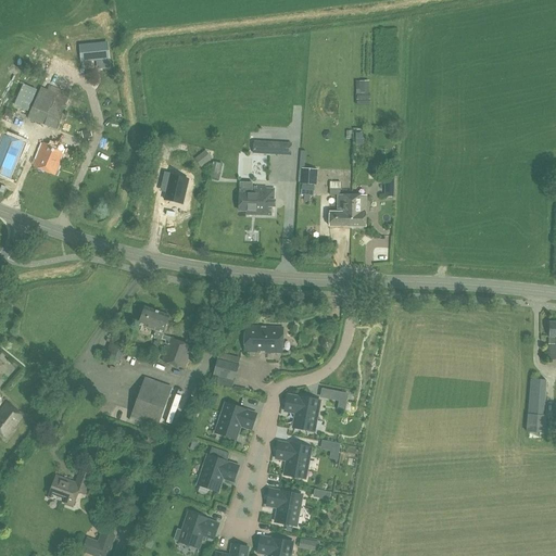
[(106,43),(81,46),(83,61),(99,60),(100,68),(110,67),(106,43)]
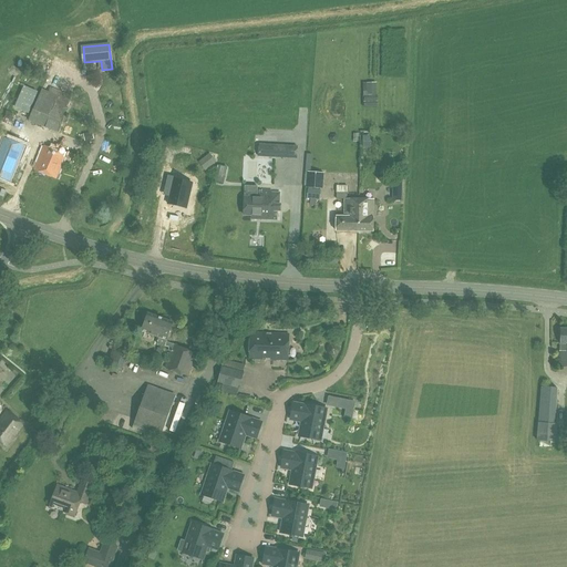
[(367,83),(367,96),(377,96),(377,82),(367,83)]
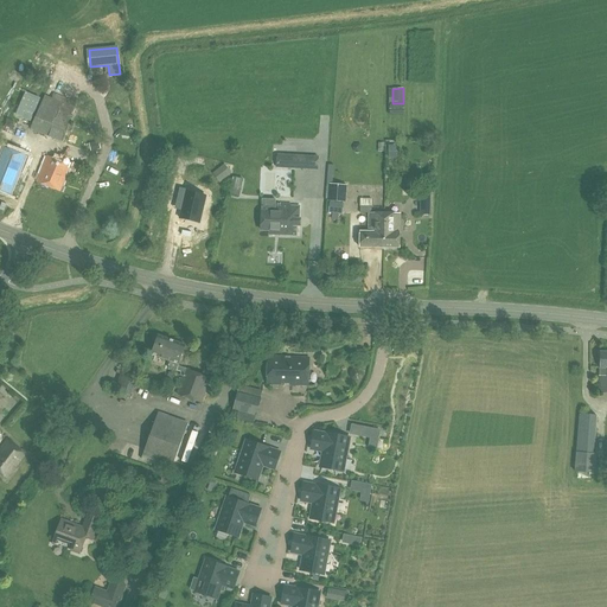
[(76,102),(53,93),(52,98),(45,95),(36,116),(59,126),(53,139),(61,142),(76,102)]
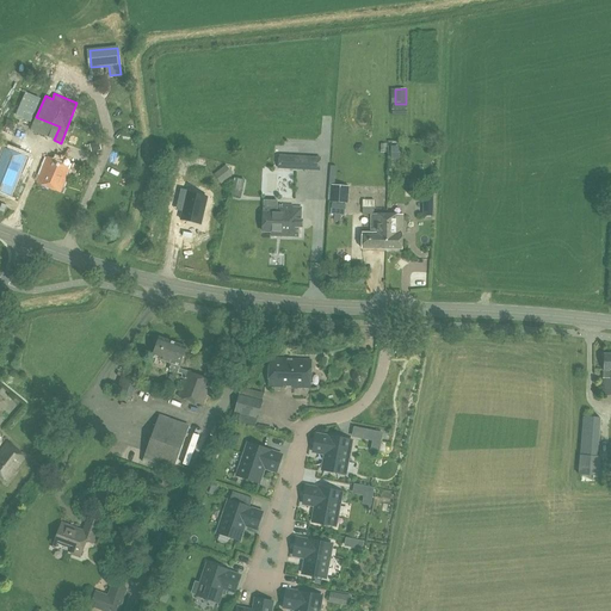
[(0,154),(0,191),(12,196),(28,158),(2,148),(0,154)]
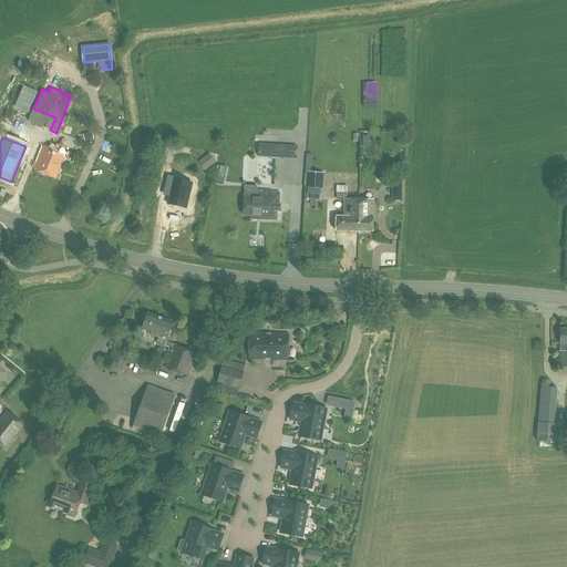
[(154,150),(166,152),(167,142),(156,140),(154,150)]
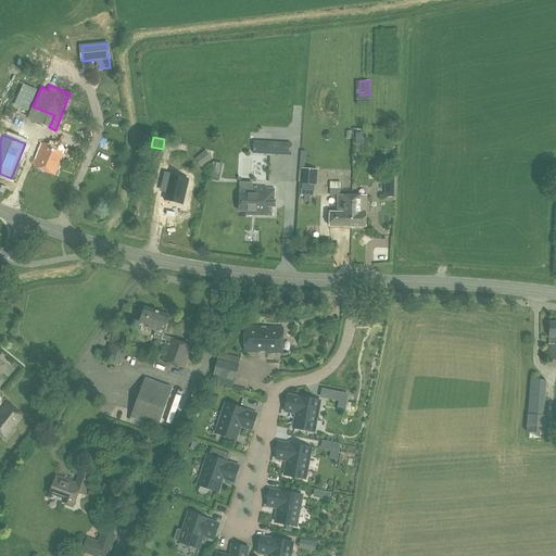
[(254,142),(254,154),(291,155),(292,143),(254,142)]
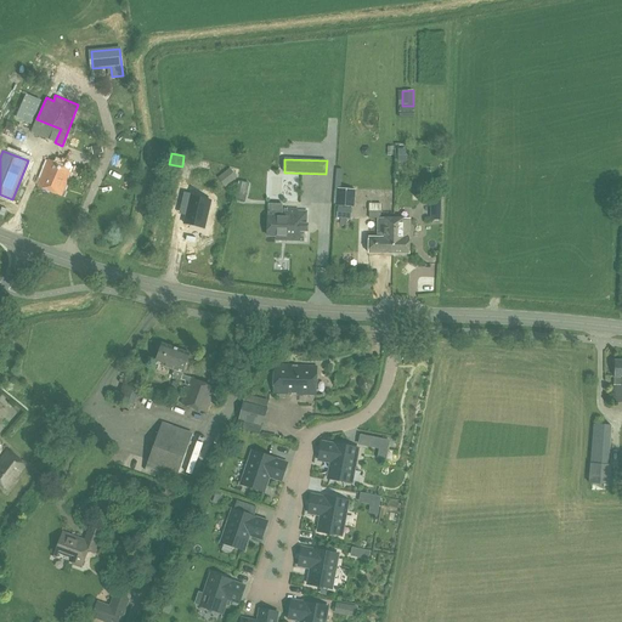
[(38,187),(61,196),(72,169),(49,160),(38,187)]
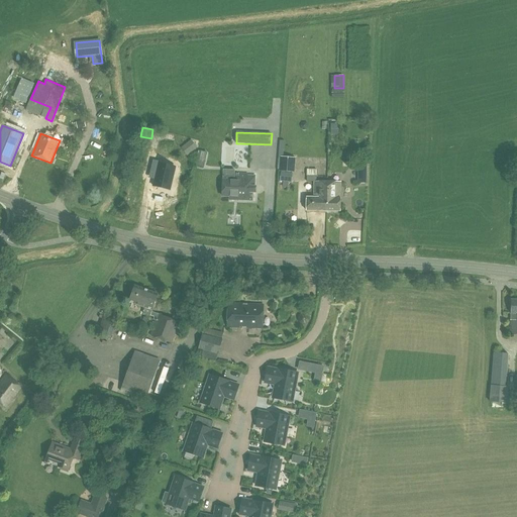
[(191,154),(200,146),(194,138),(184,147),(191,154)]
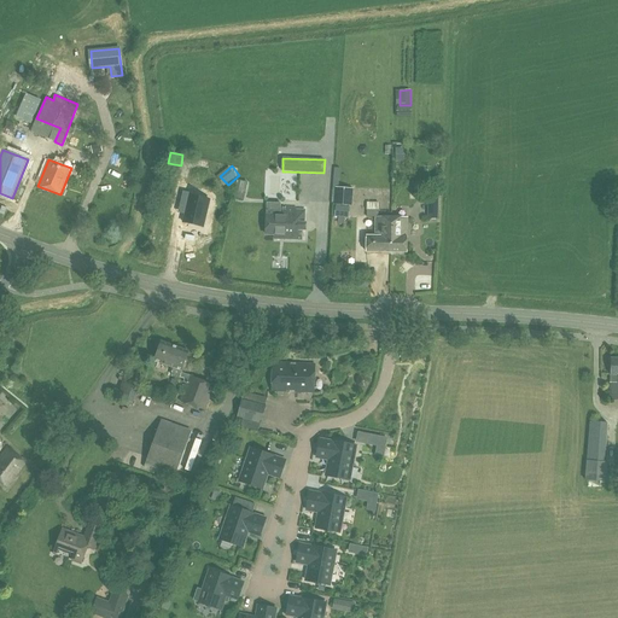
[(234,196),(244,198),(246,182),(237,180),(234,196)]
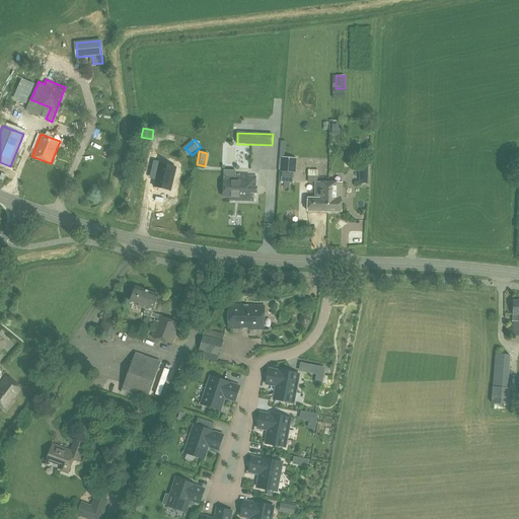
[(281,181),(293,182),(294,173),(296,173),(297,158),(282,157),(281,171),(282,171),(281,181)]
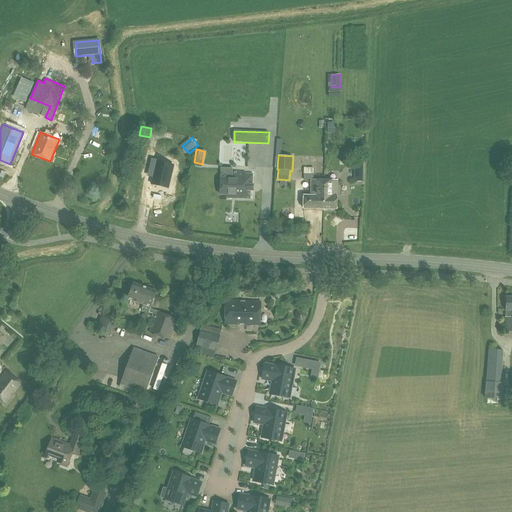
[(157,160),(152,158),(149,171),(155,172),(152,184),(168,188),(173,165),(157,161),(157,160)]
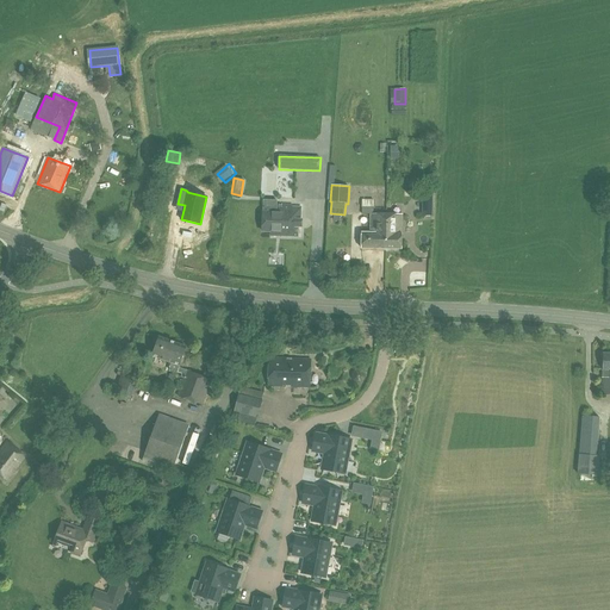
[(422,216),(431,216),(433,192),(423,192),(422,216)]
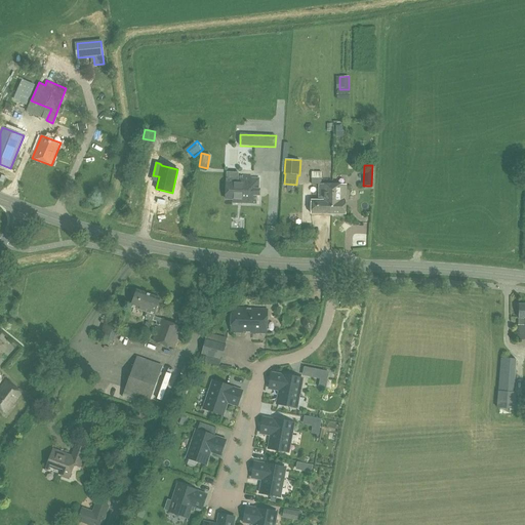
[(241,203),(249,203),(254,203),(254,194),(253,194),(253,189),(258,190),(258,179),(250,178),(250,177),(238,176),(237,184),(227,183),(226,199),(241,200),(241,203)]
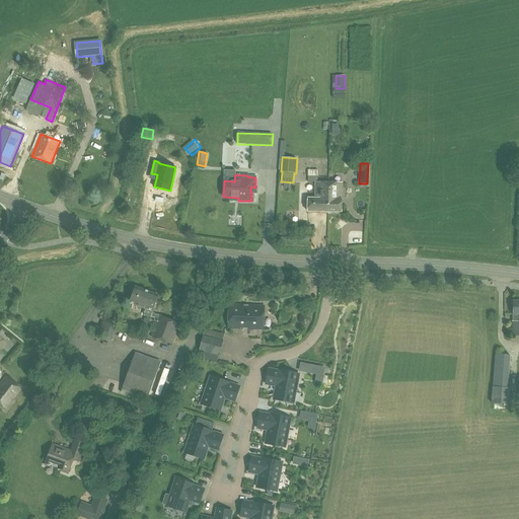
[(307,211),(328,212),(328,182),(317,182),(315,182),(315,198),(307,198),(307,211)]
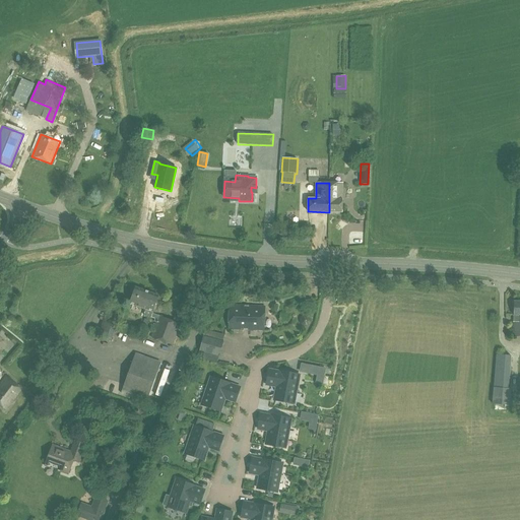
[(329,212),(342,212),(342,183),(329,183),(329,212)]
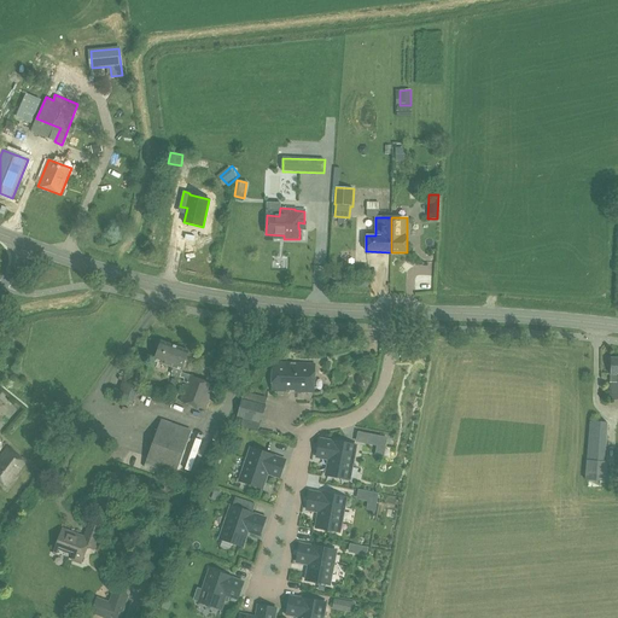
[(185,379),(184,383),(187,384),(180,402),(204,410),(214,385),(181,373),(188,351),(162,342),(155,361),(174,367),(172,374),(179,377),(185,379)]
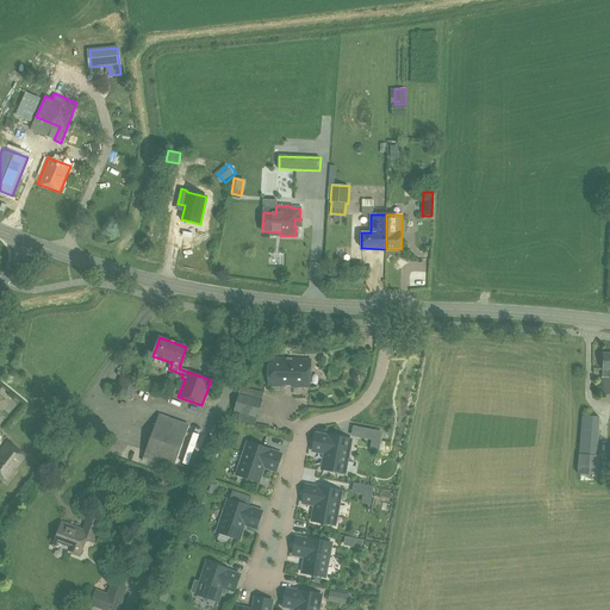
[(268,386),(310,387),(310,359),(268,358),(268,386)]
